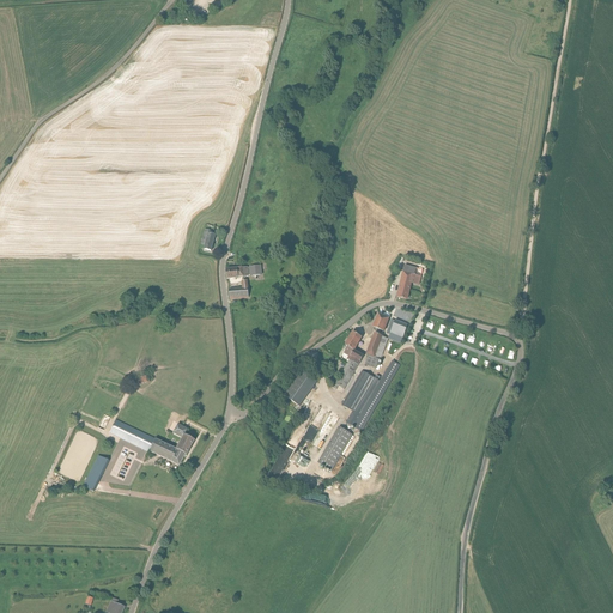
[(211,231),(205,230),(200,244),(205,246),(204,249),(211,252),(216,235),(211,235),(211,231)]
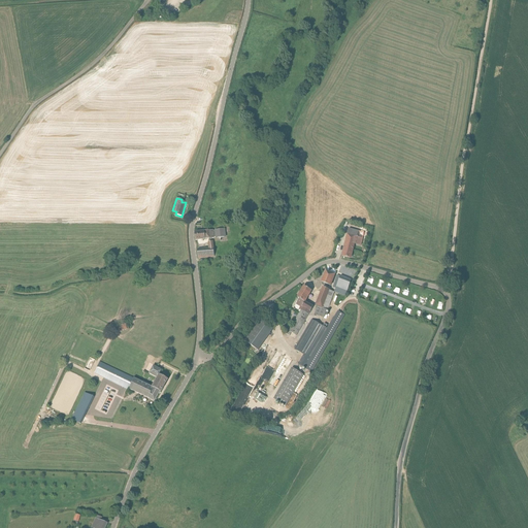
[(196,240),(236,235),(235,227),(195,232),(196,240)]
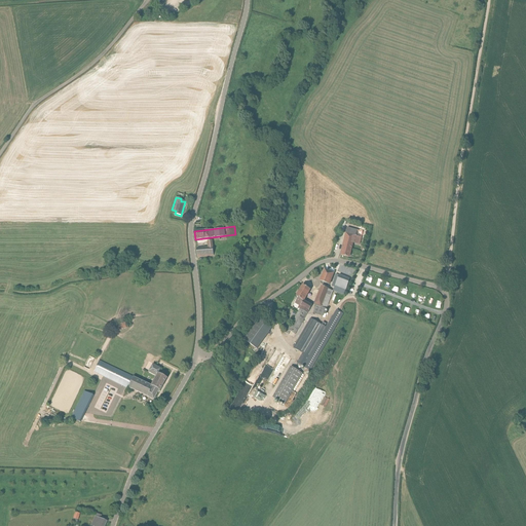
[(354,236),(357,230),(347,228),(344,241),(352,243),(360,245),(362,237),(354,236)]
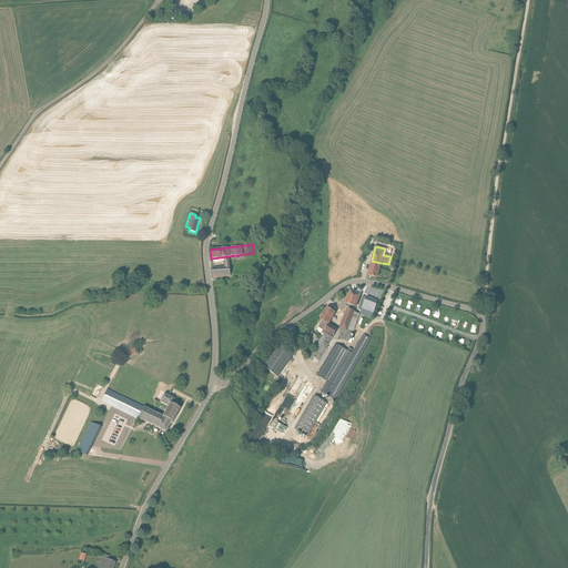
[(213,277),(231,275),(229,260),(224,261),(225,267),(212,269),(213,277)]
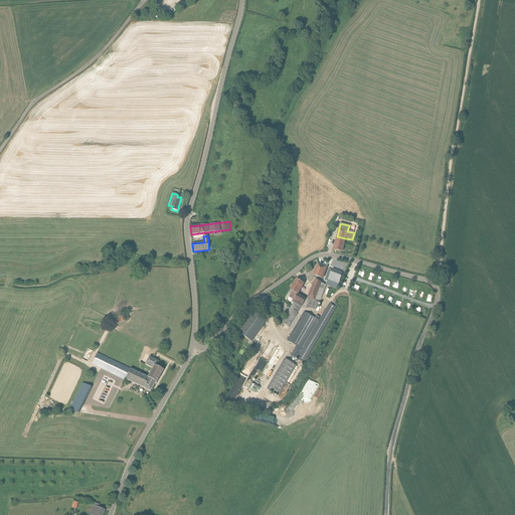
[(342,251),(345,238),(337,236),(334,249),(342,251)]
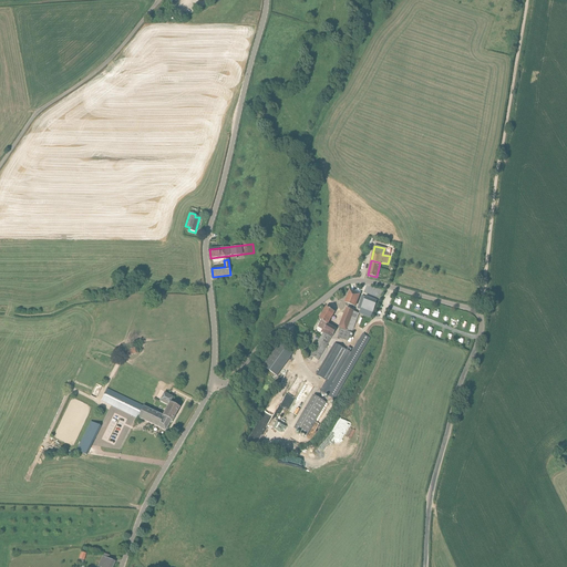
[(356,307),(360,295),(350,291),(346,303),(356,307)]
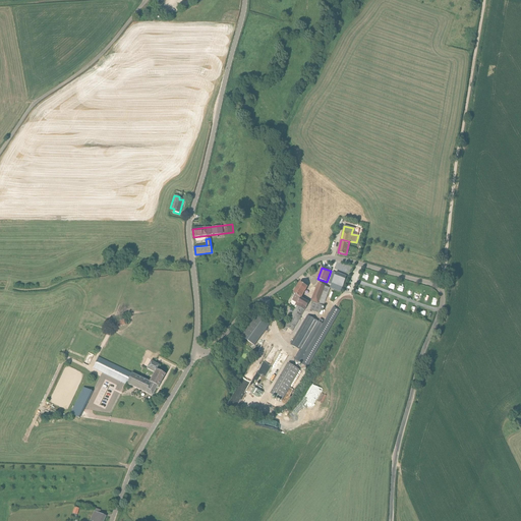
[(341,292),(345,281),(346,277),(333,272),(329,283),(332,284),(330,288),(341,292)]
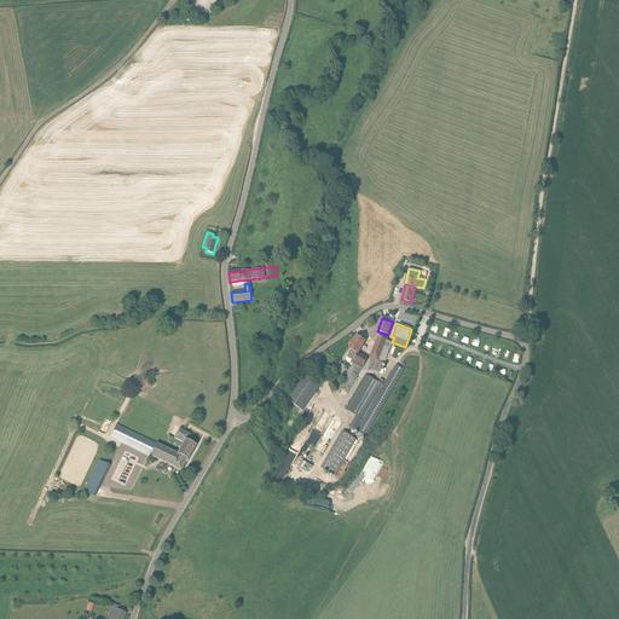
[(357,354),(358,354),(365,341),(357,336),(348,350),(351,351),(357,354)]
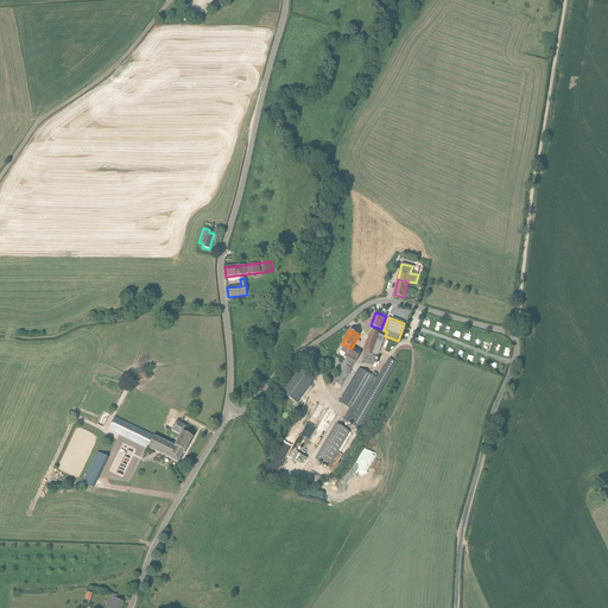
[(380,335),(380,334),(372,330),(365,352),(378,356),(385,336),(380,335)]
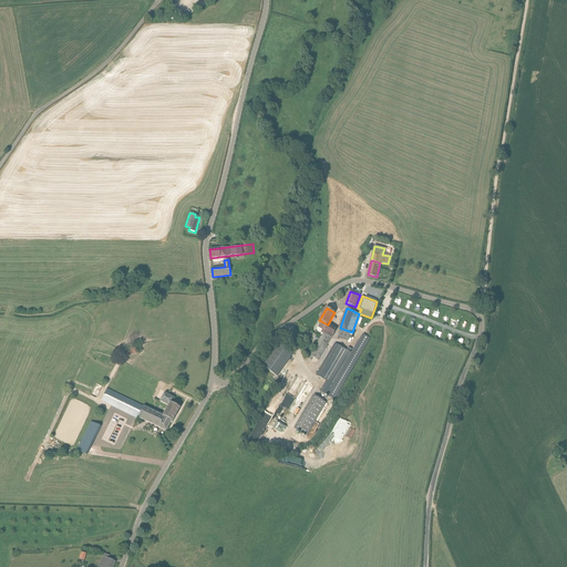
[(337,330),(328,325),(327,325),(325,329),(333,334),(337,330)]
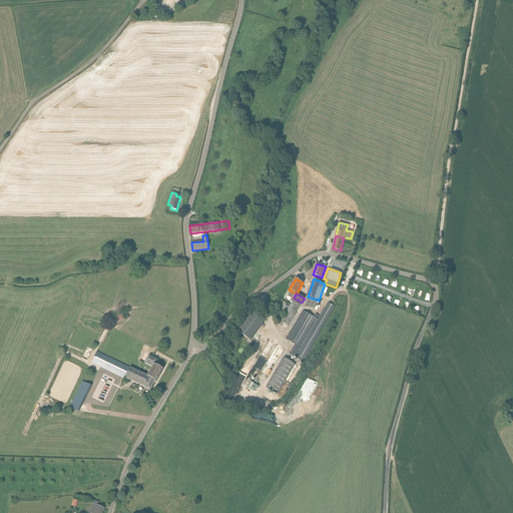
[(302,303),(294,298),(290,306),(290,305),(289,306),(286,305),(285,307),(288,309),(281,321),(279,319),(276,323),(280,324),(281,322),(289,326),(300,306),(301,306),(302,303)]
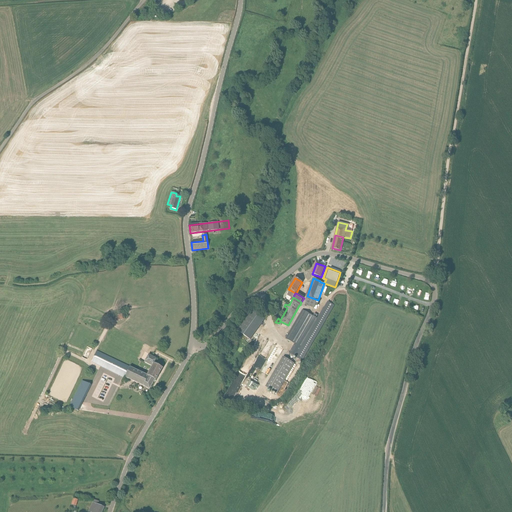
[(317,318),(302,310),(285,338),(294,344),(289,353),(295,356),(317,318)]
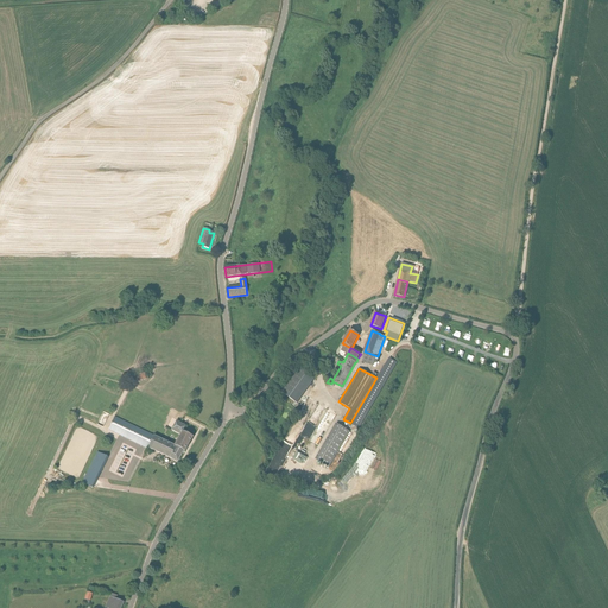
[(133,375),(133,378),(128,379),(130,384),(134,382),(149,379),(146,372),(133,375)]
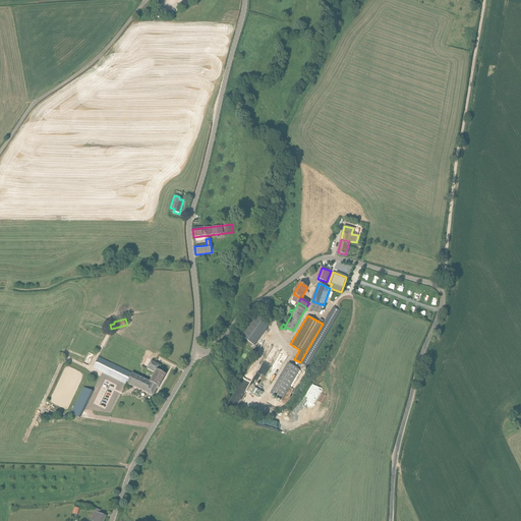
[(256,319),(242,337),(253,345),(268,327),(256,319)]
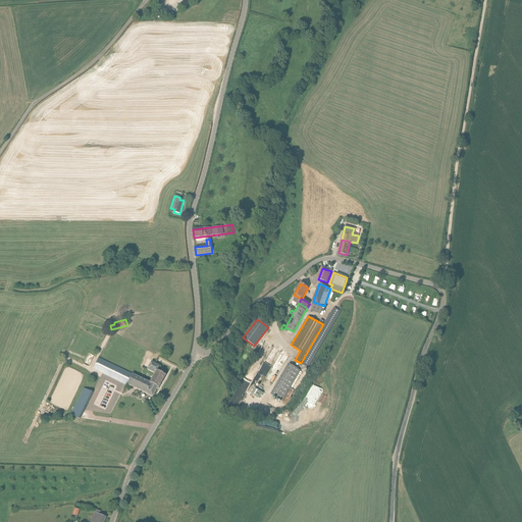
[(272,380),(289,357),(283,353),(267,376),(272,380)]
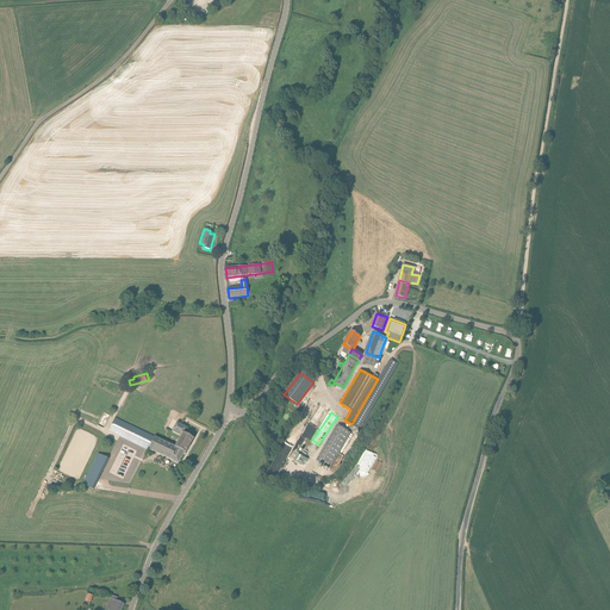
[(174,447),(154,437),(116,418),(109,431),(123,439),(120,444),(138,453),(141,447),(148,450),(148,449),(170,460),(178,464),(184,453),(185,453),(193,439),(182,434),(186,429),(176,424),(172,433),(180,437),(174,447)]
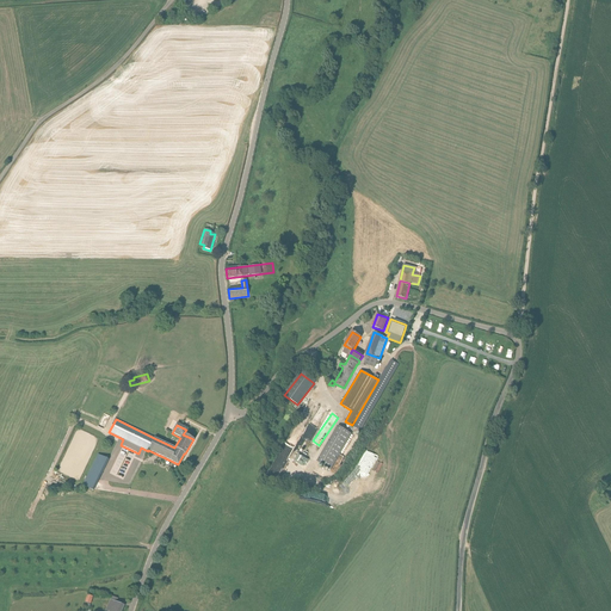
[(337,426),(319,463),(327,468),(329,464),(334,467),(351,433),(337,426)]
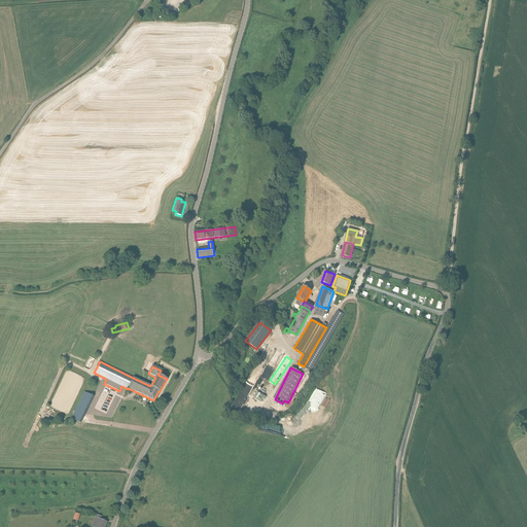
[(246,383),(232,411),(239,415),(254,387),(246,383)]
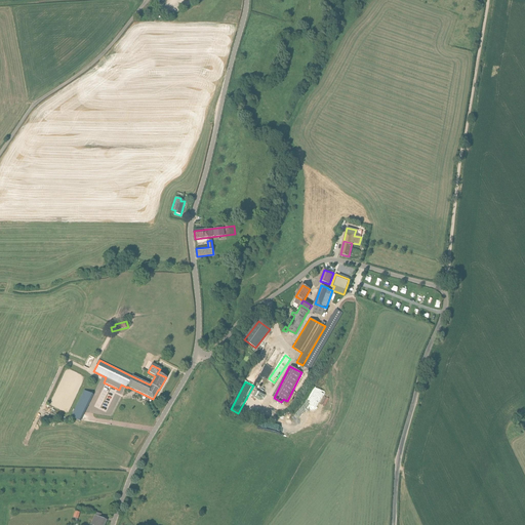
[(84,392),(72,417),(80,421),(92,396),(84,392)]
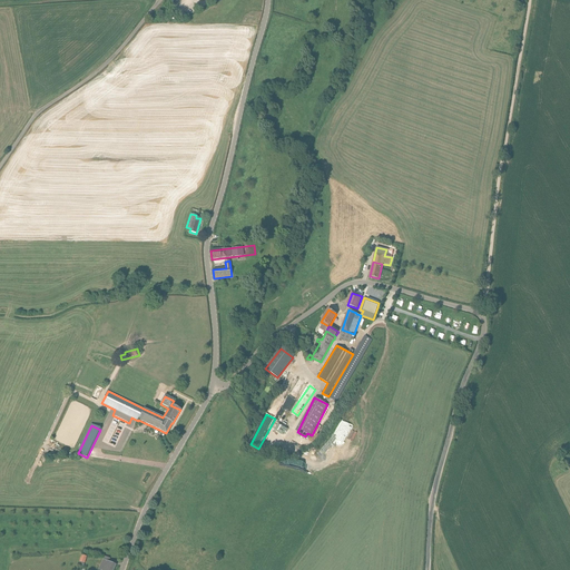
[(112,569),(115,566),(108,562),(110,558),(104,556),(102,558),(104,559),(104,560),(102,559),(98,569),(100,569),(112,569)]
